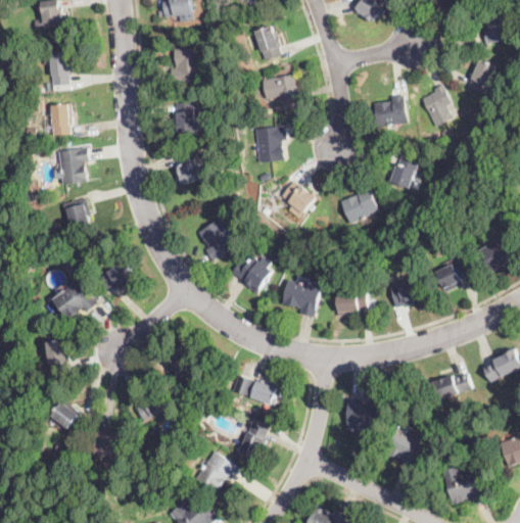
[(58,0),(58,8),(62,8),(62,14),(59,15),(60,21),(43,22),(42,14),(39,14),(38,2),(58,0)]
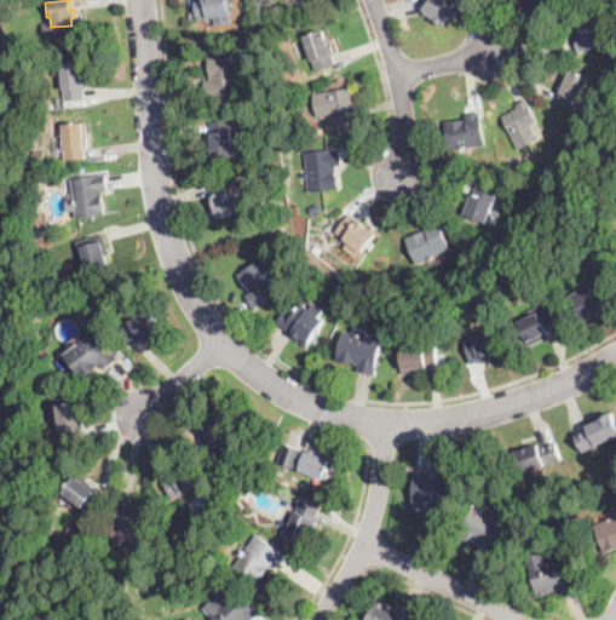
[(211,18),(195,22),(191,0),(225,0),(228,15),(211,17),(211,18)]
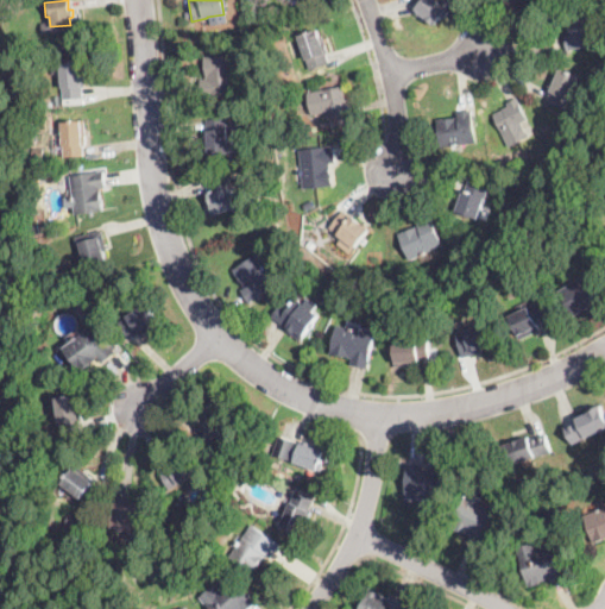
[(434,0),(439,4),(447,12),(441,19),(439,17),(432,25),(423,18),(421,22),(410,11),(418,1),(420,2),(421,0),(434,0)]
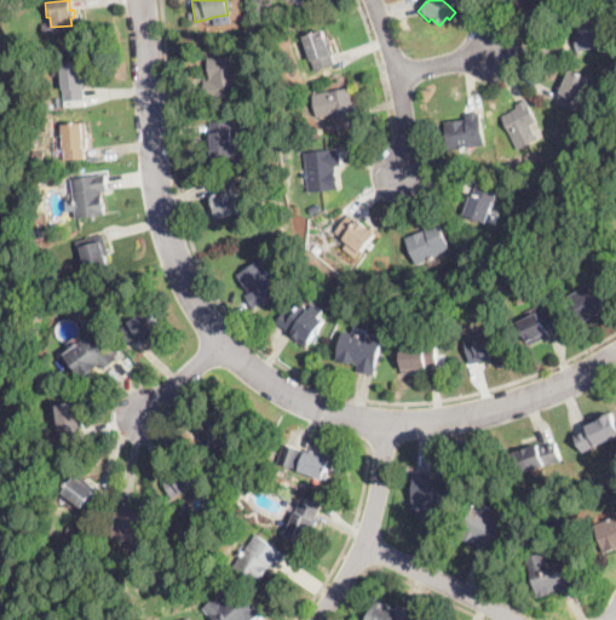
[(551,0),(539,17),(524,5),(525,4),(519,0),(551,0)]
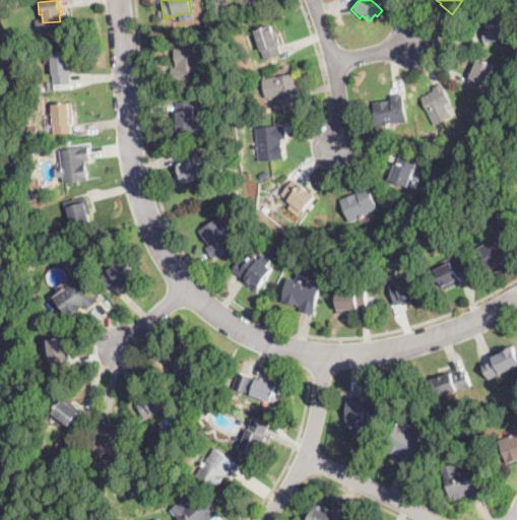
[(507,19),(508,26),(510,39),(482,44),(480,31),(485,30),(482,22),(480,13),(505,8),(507,19)]
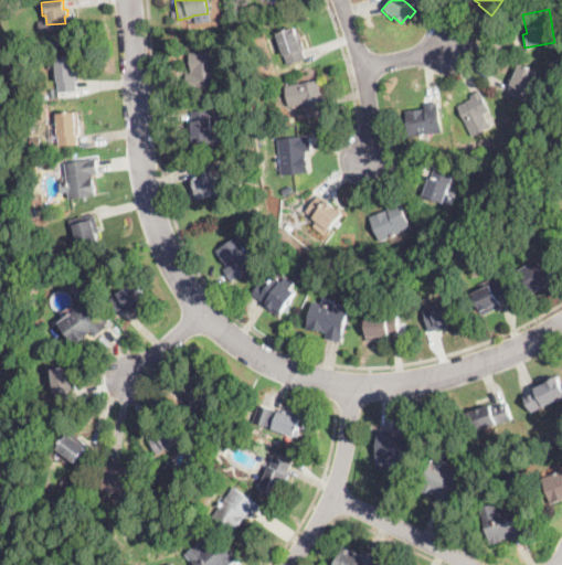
[(293,30),(295,36),(298,35),(303,50),(301,50),(304,59),(285,65),(275,34),(275,33),(293,28),(293,30)]
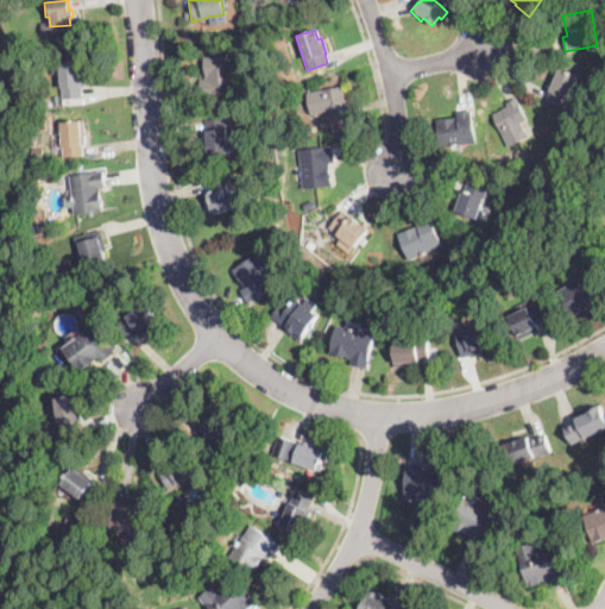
[(200,98),(197,80),(203,80),(202,56),(231,55),(233,95),(200,98)]
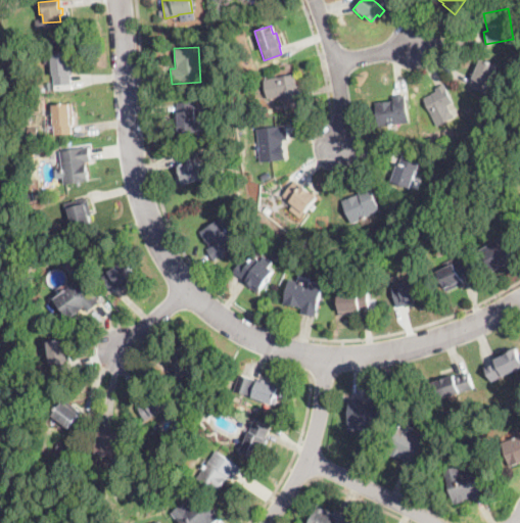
[(67,57),(67,61),(71,61),(72,76),(68,76),(69,84),(52,85),(49,55),(66,53),(67,57)]
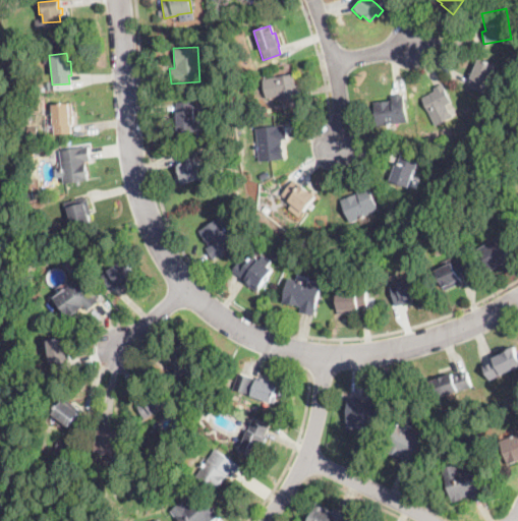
[(493,68),(490,74),(481,95),(465,88),(468,79),(466,78),(469,72),(471,73),(477,59),(494,67),(493,68)]
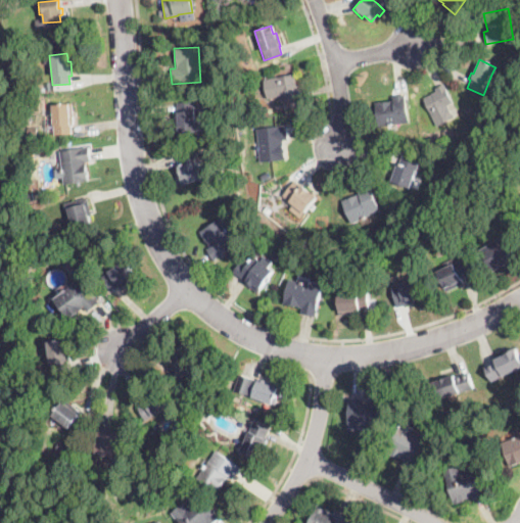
[(295,89),(298,89),(300,99),(280,103),(279,96),(265,98),(262,81),(262,80),(292,75),(295,89)]
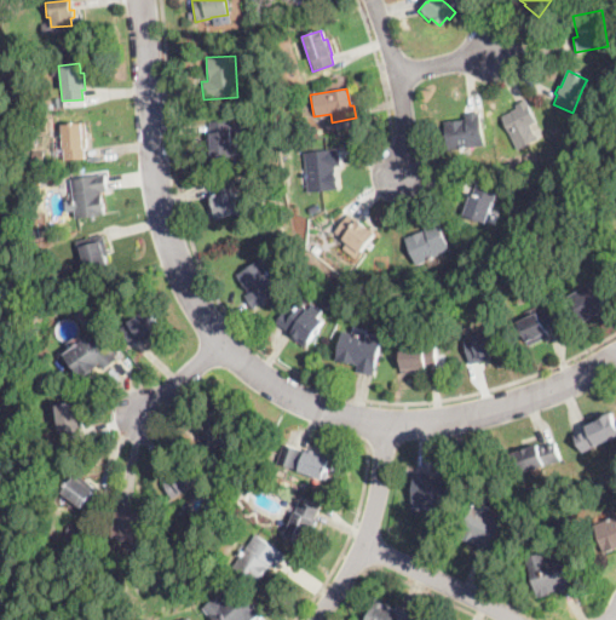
[(517,149),(516,150),(499,118),(514,108),(513,105),(522,101),(523,99),(535,121),(528,125),(535,139),(517,149)]
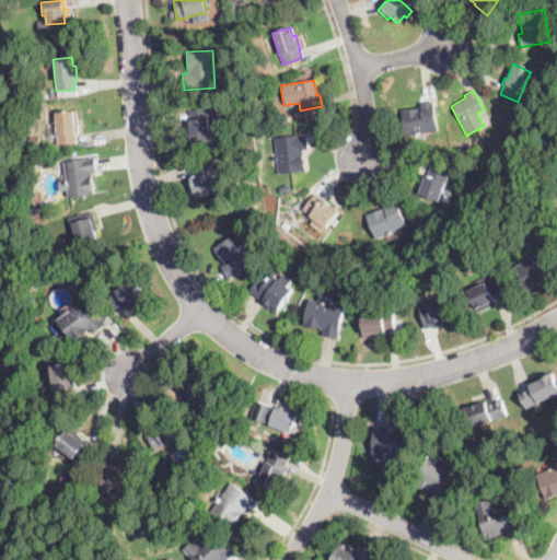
[(432,109),(432,112),(436,131),(404,137),(399,112),(398,112),(398,111),(408,108),(408,109),(418,108),(418,104),(431,102),(432,109)]
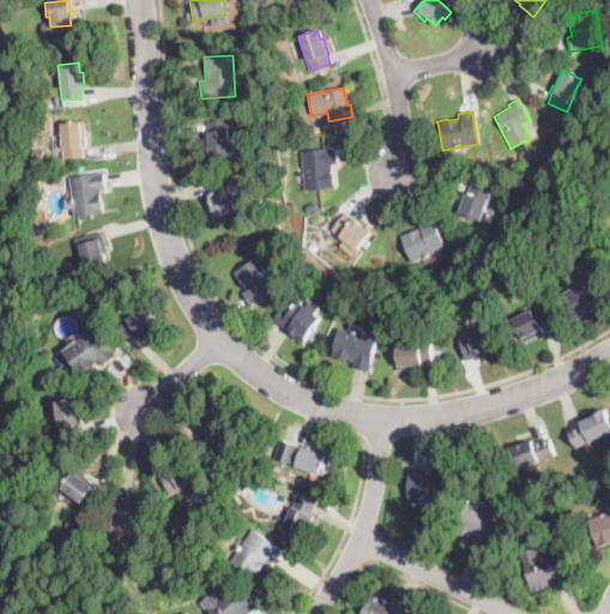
[(263,121),(254,126),(251,120),(259,115),(263,121)]
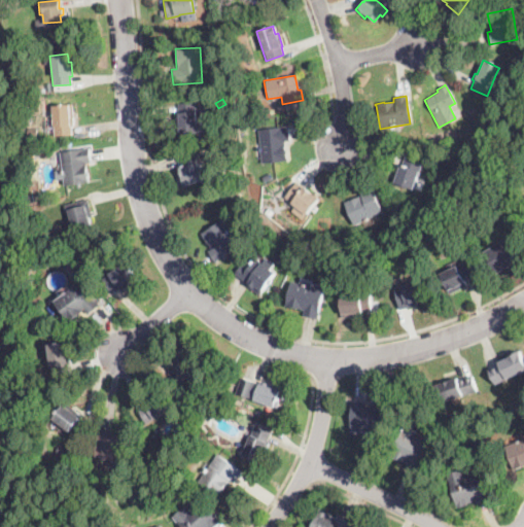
[(195,107),(196,125),(197,134),(178,135),(177,121),(175,121),(174,112),(176,112),(176,104),(194,103),(195,107)]
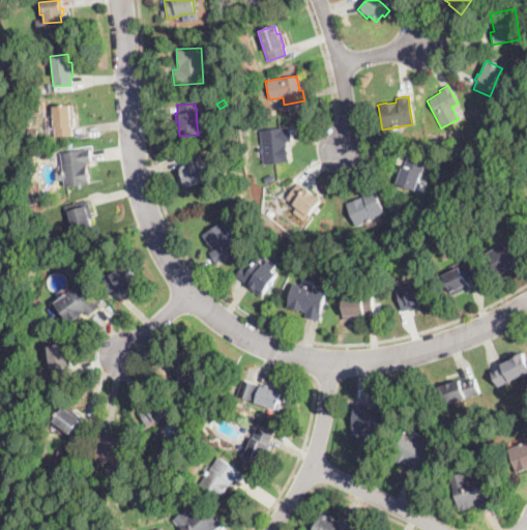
[(62,136),(54,137),(52,107),(71,106),(72,127),(71,127),(71,136),(62,136)]
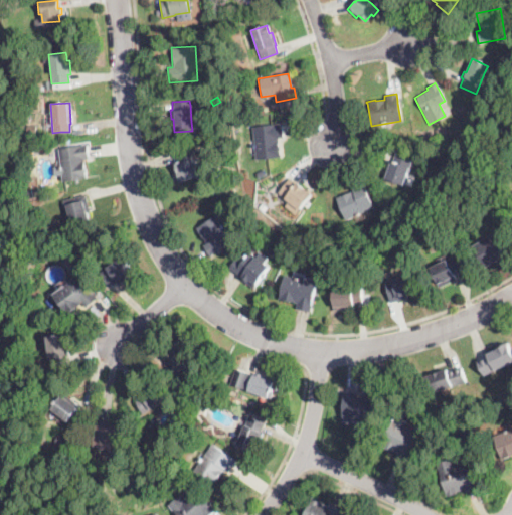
[(44,127),(43,128),(41,115),(48,114),(49,114),(50,127),(44,127)]
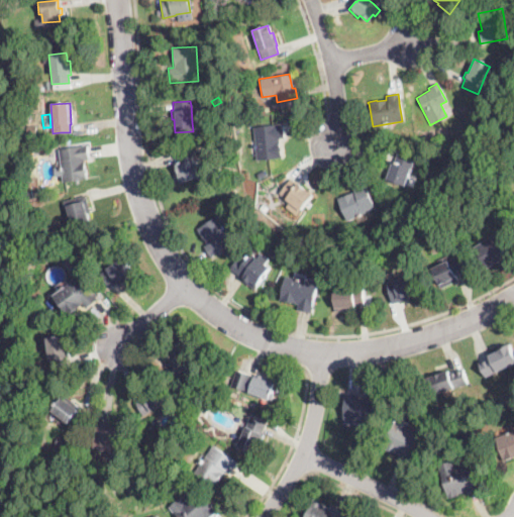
[(278,141),(279,147),(280,159),(255,162),(251,128),(281,124),(283,138),(278,139),(278,141)]
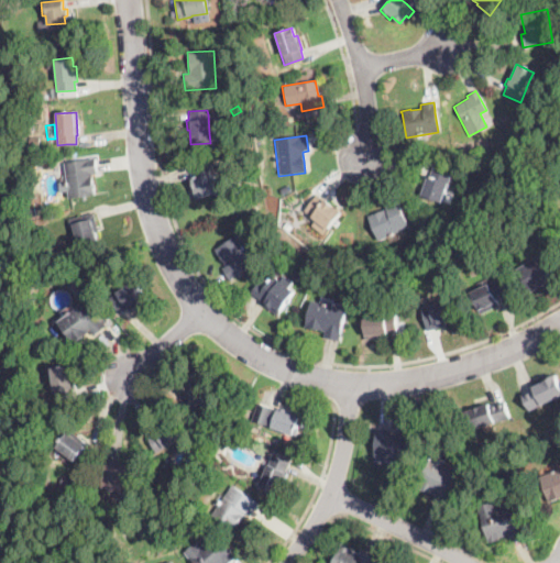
[(90,179),(91,184),(94,195),(67,199),(62,163),(94,158),(96,174),(89,175),(90,179)]
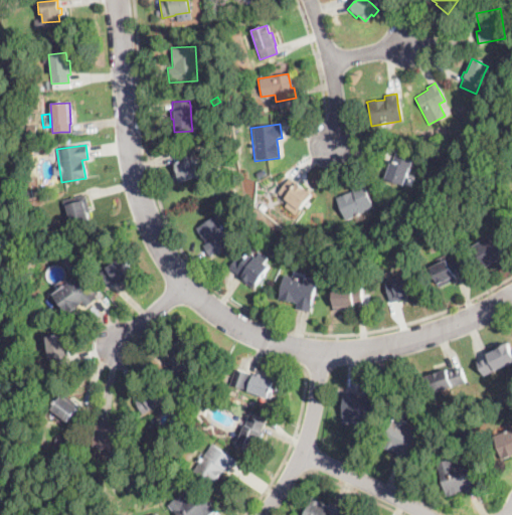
[(179,182),(178,182),(171,156),(190,150),(198,176),(179,182)]
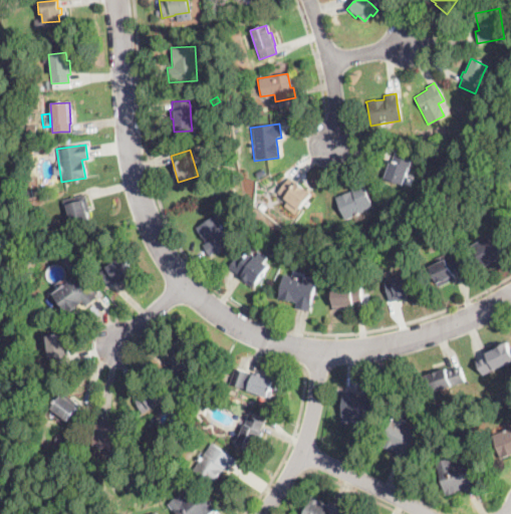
[(410,158),(412,152),(412,150),(422,153),(419,161),(410,158)]
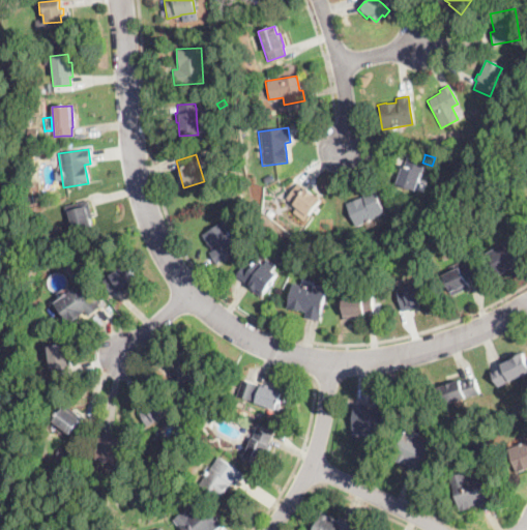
[(422,163),(423,164),(418,179),(426,181),(422,193),(415,190),(414,192),(394,185),(394,184),(392,183),(393,180),(396,181),(401,167),(403,167),(406,157),(422,163)]
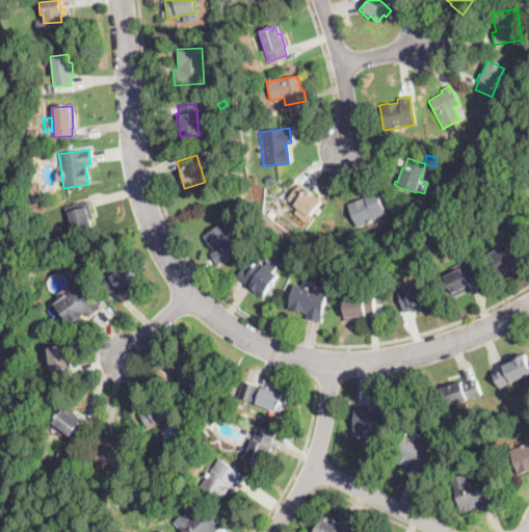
[(272,179),(265,183),(263,178),(269,174),(272,179)]
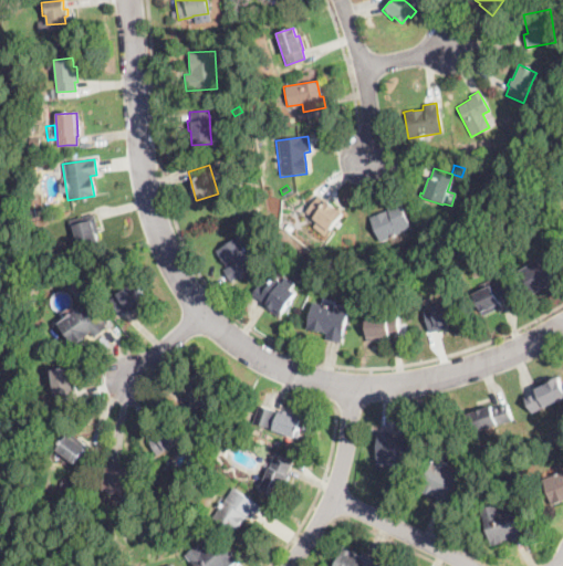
[(329,230),(327,231),(303,213),(316,195),(341,212),(329,230)]
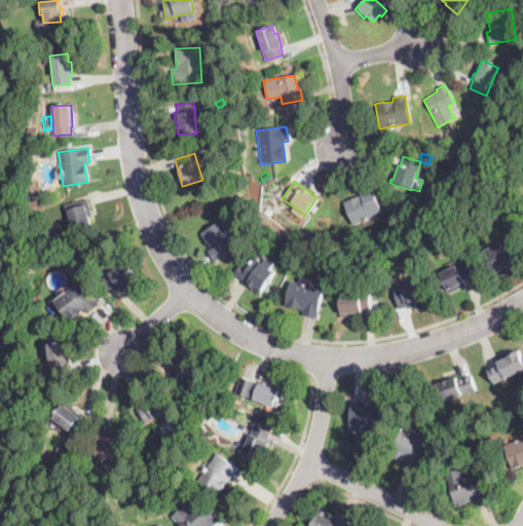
[(372,191),(378,204),(381,212),(351,226),(341,202),(349,199),(350,200),(360,195),(358,191),(369,186),(372,191)]
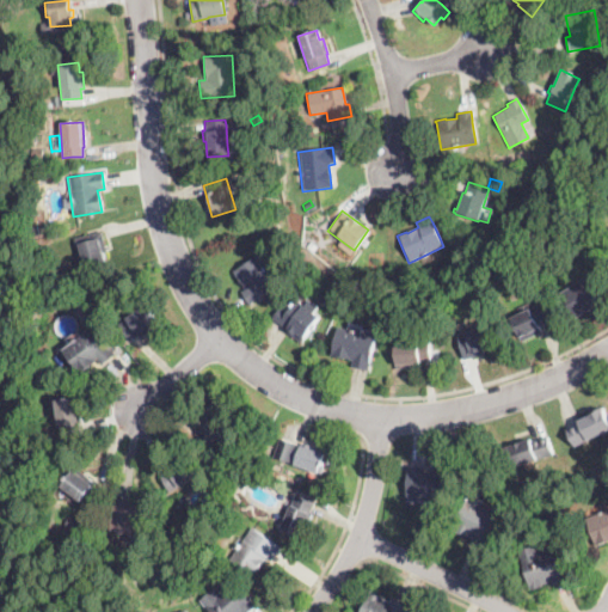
[(105,252),(102,254),(103,261),(84,267),(78,246),(74,248),(72,238),(99,231),(105,252)]
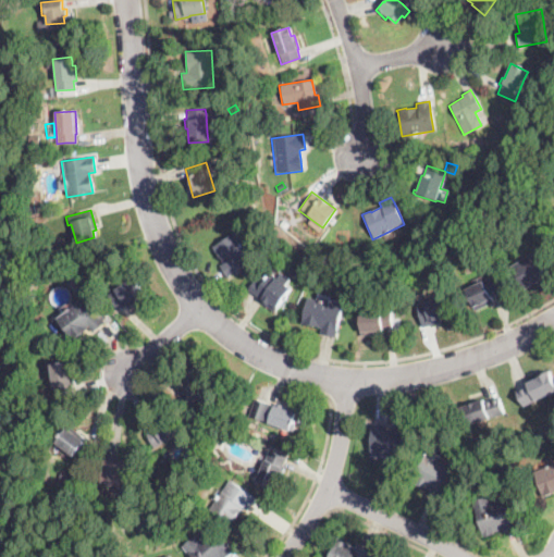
[(287,223),(284,229),(278,223),(282,219),(287,223)]
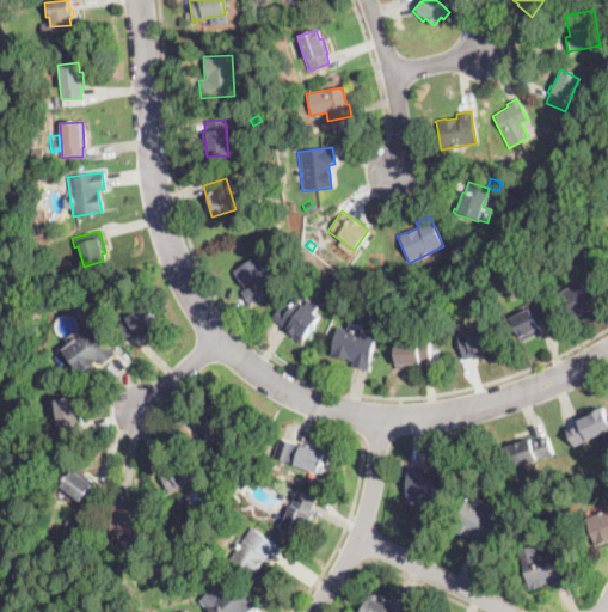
[(607,244),(605,251),(597,248),(600,240),(607,244)]
